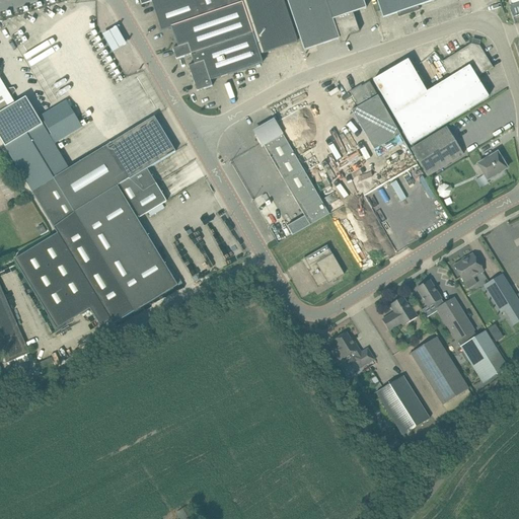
[(140,0),(142,5),(152,1),(161,30),(171,27),(242,3),(241,0),(140,0)]
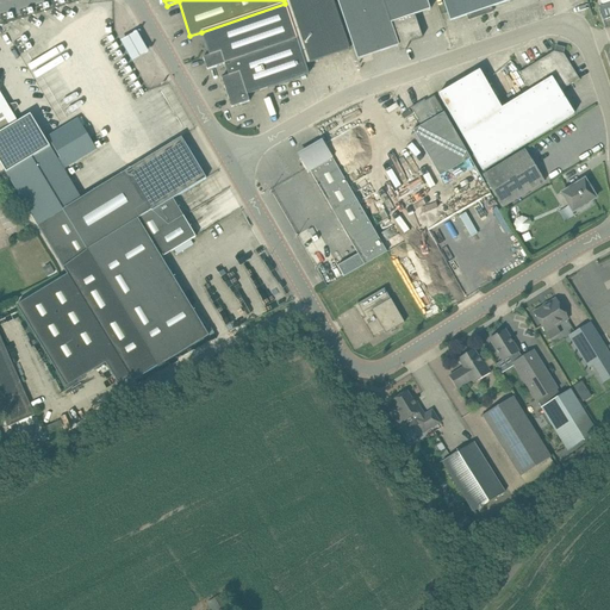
[(430,10),(427,0),(337,0),(358,60),(398,45),(405,49),(405,50),(406,50),(410,42),(423,37),(415,16),(430,10)]
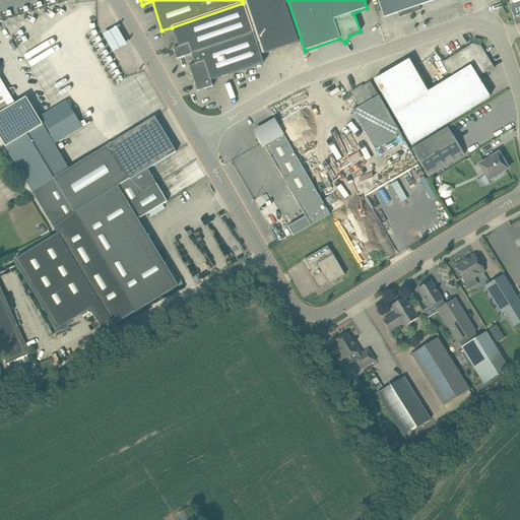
[(377,0),(384,17),(399,12),(399,13),(403,15),(410,13),(413,6),(417,5),(418,6),(435,0),(377,0)]
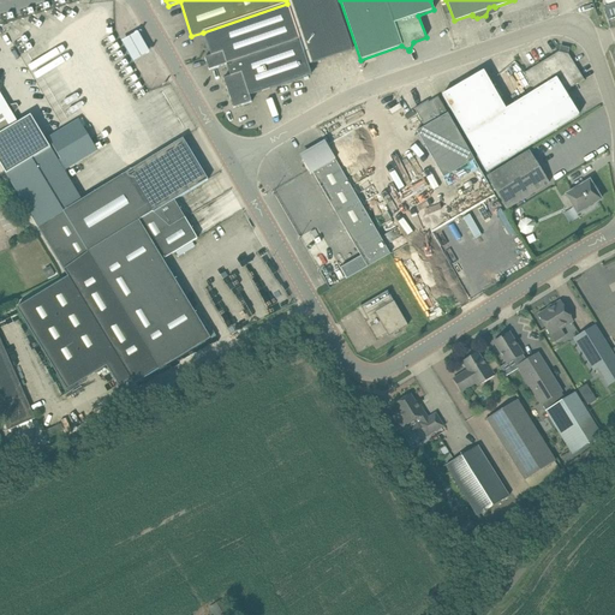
[(614,0),(603,0),(607,7),(604,7),(609,19),(614,17),(614,0)]
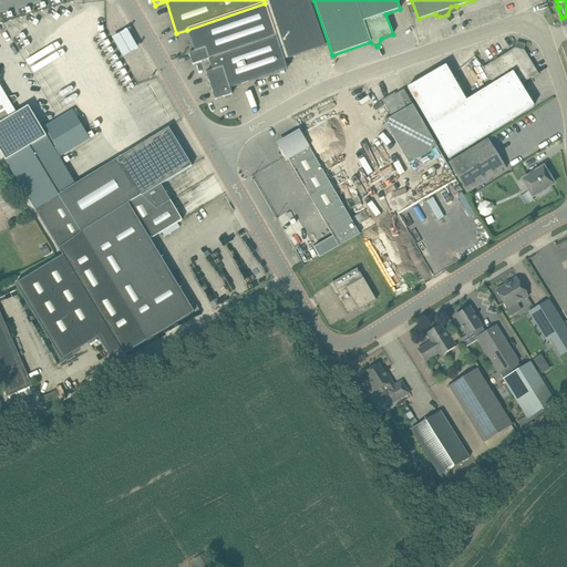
[(265,3),(187,30),(195,51),(188,53),(193,64),(209,59),(276,37),(265,3)]
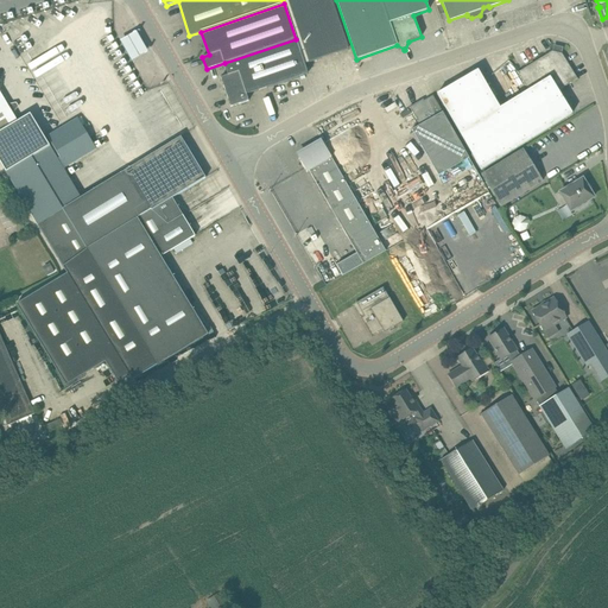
[(137,61),(153,51),(141,31),(125,40),(137,61)]
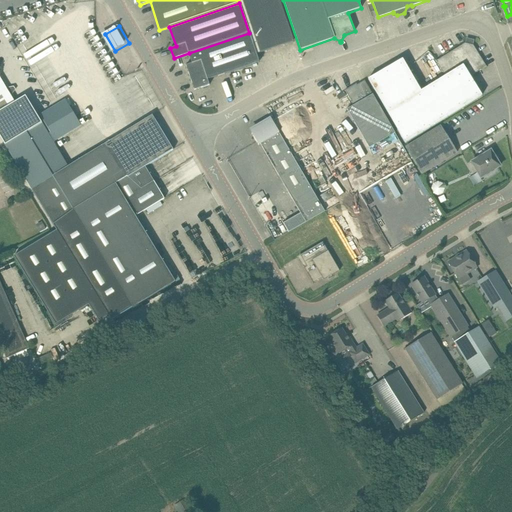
[(249,33),(189,53),(192,63),(186,65),(194,90),(209,85),(208,79),(259,62),(249,33)]
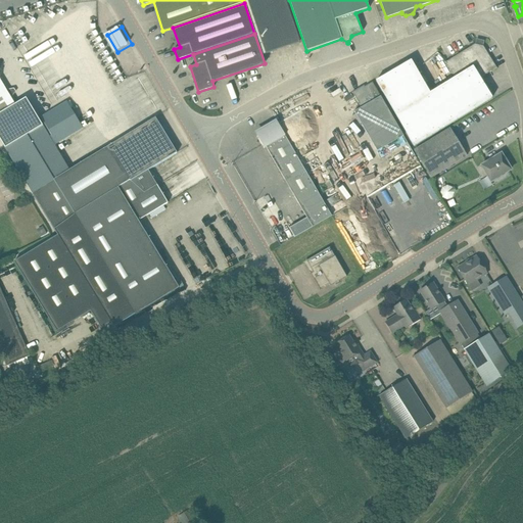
[(47,35),(21,48),(35,76),(61,62),(47,35)]
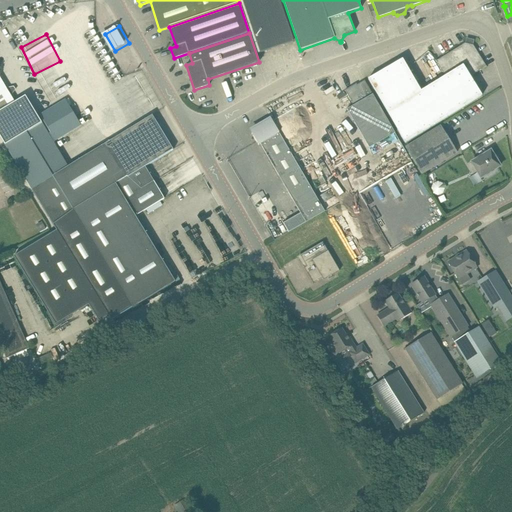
[(368,79),(373,88),(405,143),(482,96),(470,76),(486,66),(473,45),(465,43),(436,61),(445,76),(421,91),(402,59),(368,79)]
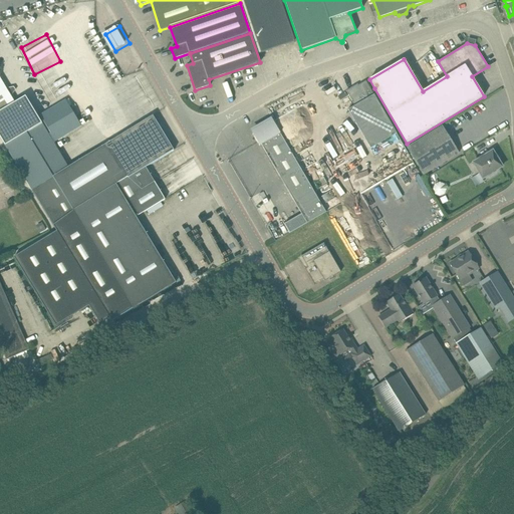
[(70,74),(46,89),(53,101),(77,87),(70,74)]
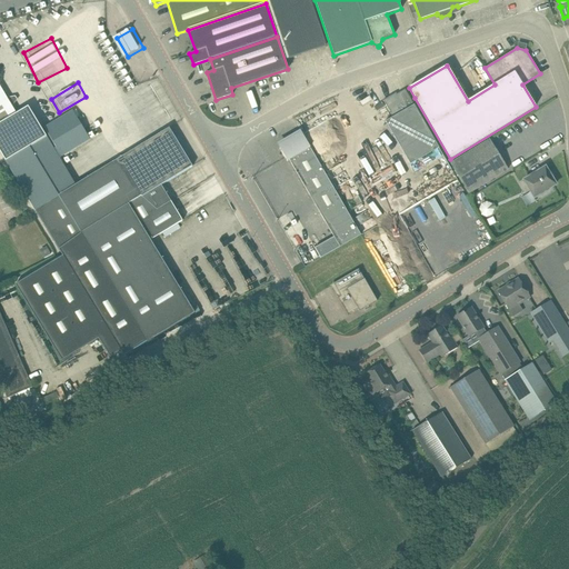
[(0,151),(35,209),(58,195),(30,147),(47,137),(29,107),(17,113),(0,86),(0,151)]
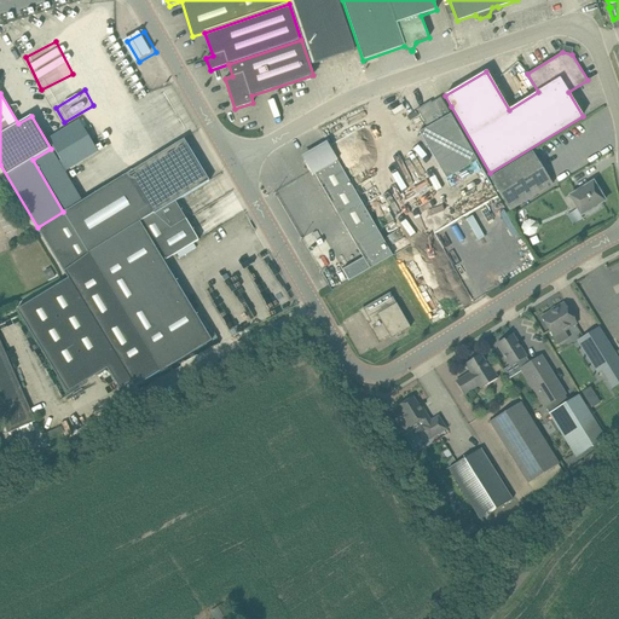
[(420,132),(446,179),(478,161),(440,97),(429,104),(428,103),(417,109),(428,127),(420,132)]
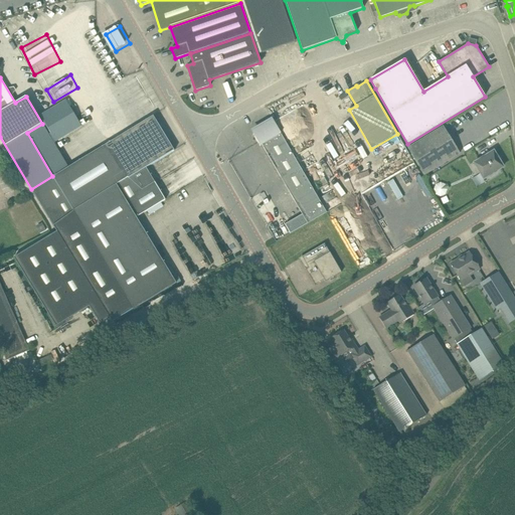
[(40,116),(55,142),(81,127),(65,100),(40,116)]
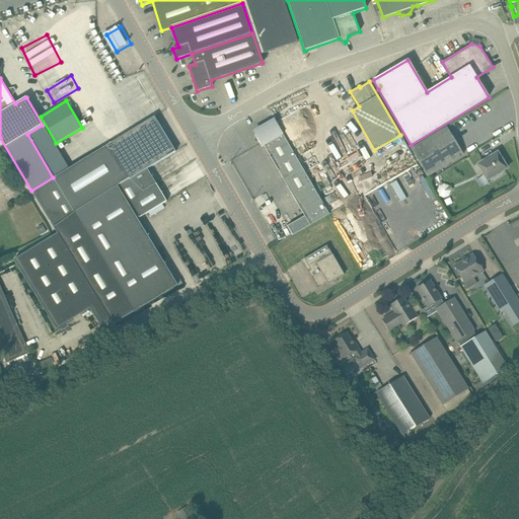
[(58,233),(14,261),(56,328),(91,309),(100,325),(110,320),(112,322),(114,324),(134,311),(169,291),(171,289),(177,285),(137,219),(166,202),(156,183),(147,169),(175,152),(154,117),(105,147),(96,152),(69,169),(54,178),(53,177),(31,191),(54,227),(58,233)]
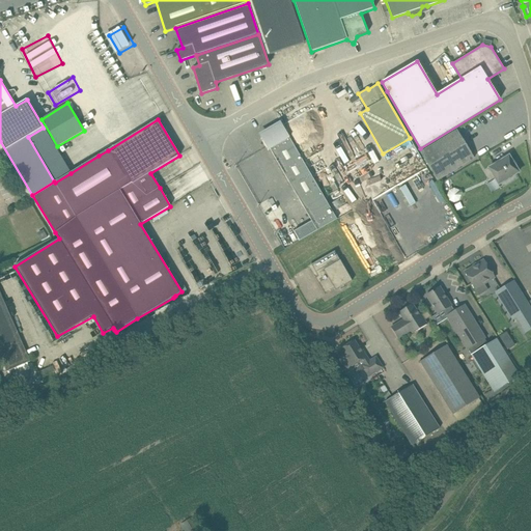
[(337,219),(288,135),(283,126),(275,131),(275,130),(273,130),(271,131),(271,132),(271,133),(261,138),(268,150),(270,149),(317,230),(337,219)]
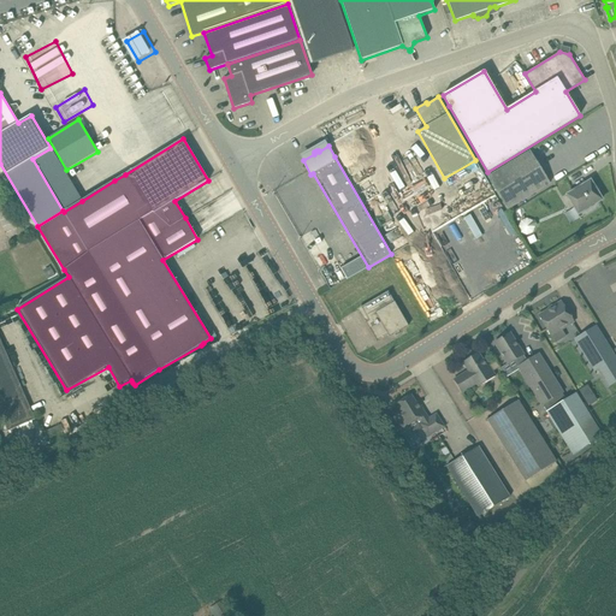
[(51,148),(33,159),(63,211),(64,212),(82,201),(51,148)]
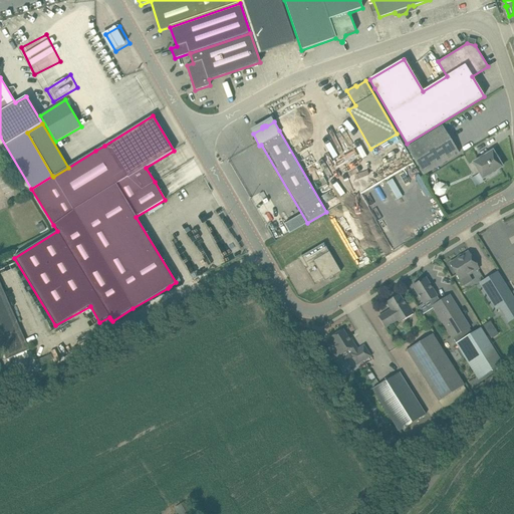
[(442,126),(408,148),(424,175),(459,153),(442,126)]
